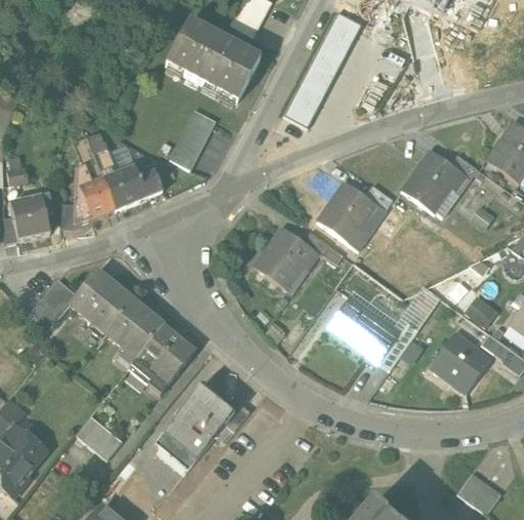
[(271,2),(267,0),(243,0),(232,23),(254,35),(271,2)]
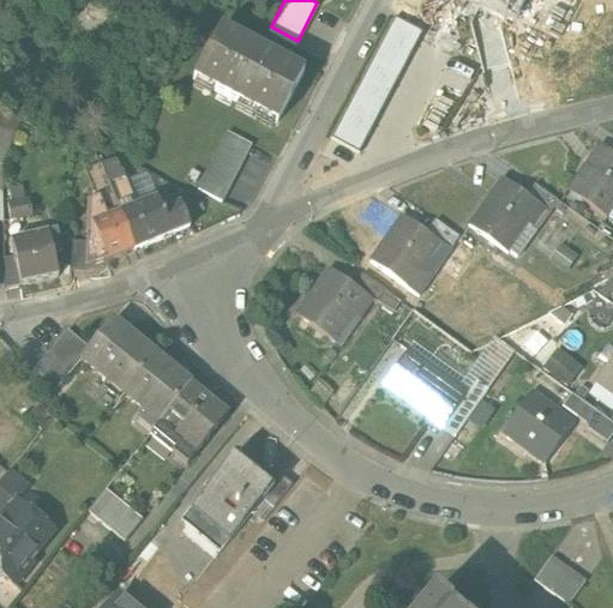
[(335,136),(359,149),(420,30),(396,18),(335,136)]
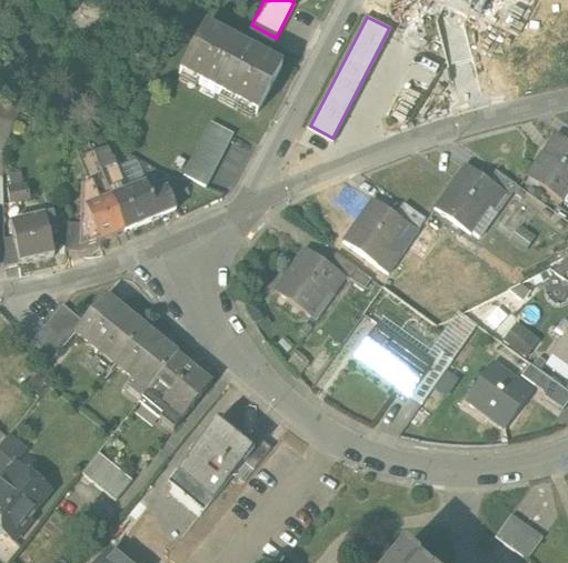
[(281,63),(206,22),(180,69),(256,110),(281,63)]
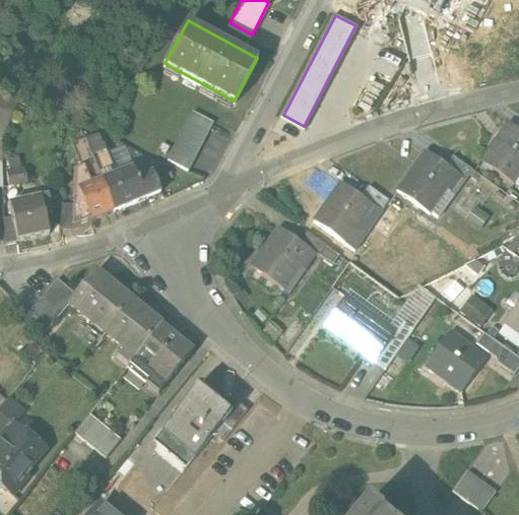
[(18,99),(0,90),(0,184),(3,184),(3,135),(18,99)]
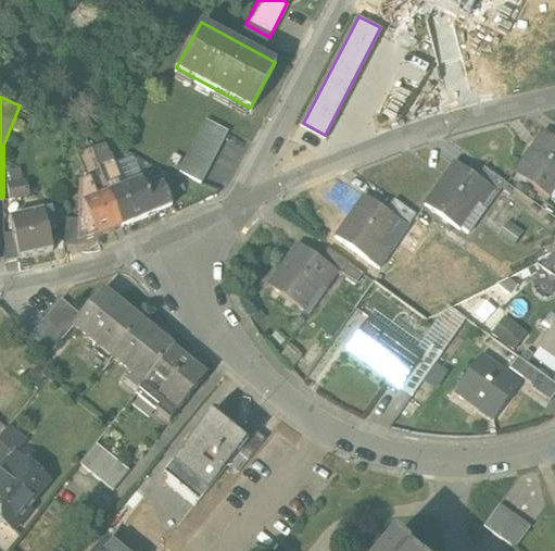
[(228,126),(205,115),(180,168),(202,178),(228,126)]
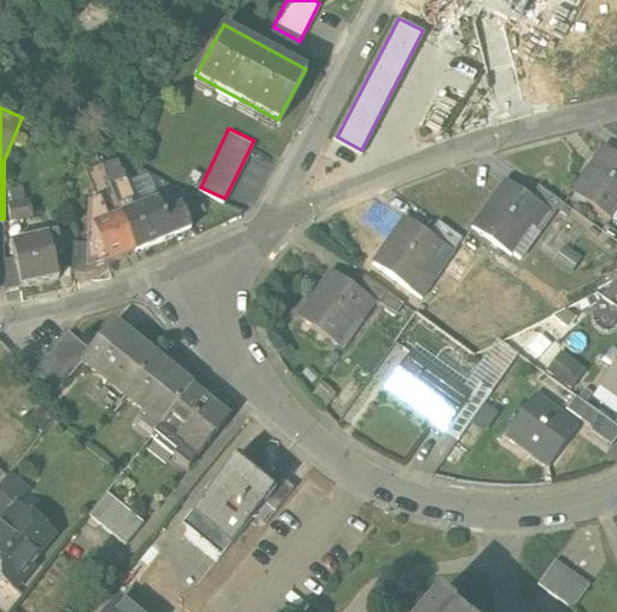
[(616,150),(605,143),(574,187),(611,215),(612,213),(607,209),(616,196),(616,150)]
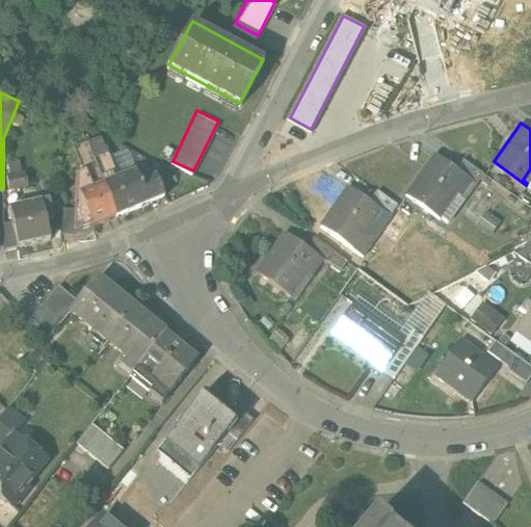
[(136,169),(118,177),(106,145),(104,146),(100,136),(87,139),(117,212),(166,193),(157,174),(141,180),(136,169)]
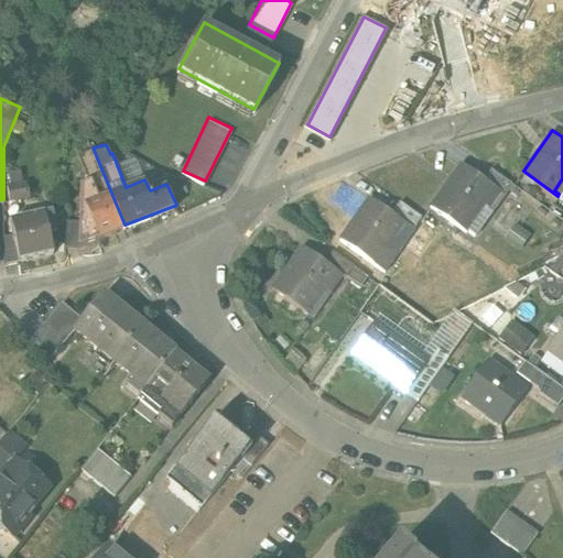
[(125,225),(93,148),(79,153),(87,174),(82,176),(80,217),(79,242),(125,225)]
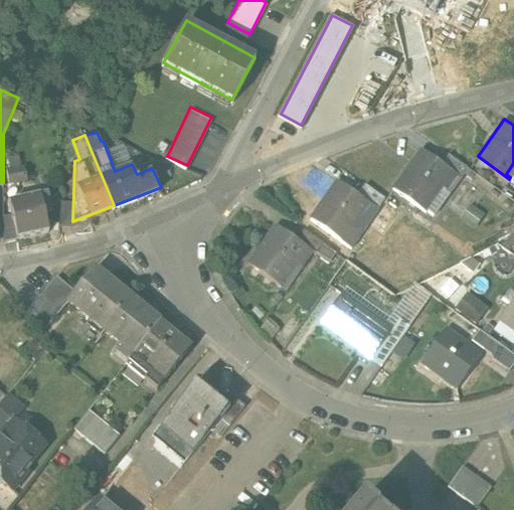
[(421,150),(395,187),(422,206),(438,184),(445,189),(456,174),(441,164),(421,150)]
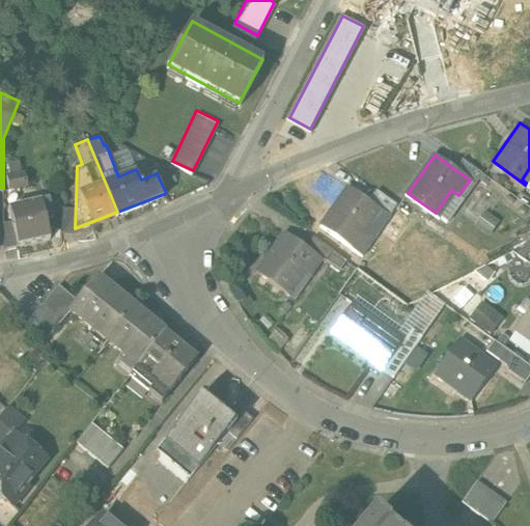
[(463,158),(454,169),(470,180),(475,184),(483,172),(463,158)]
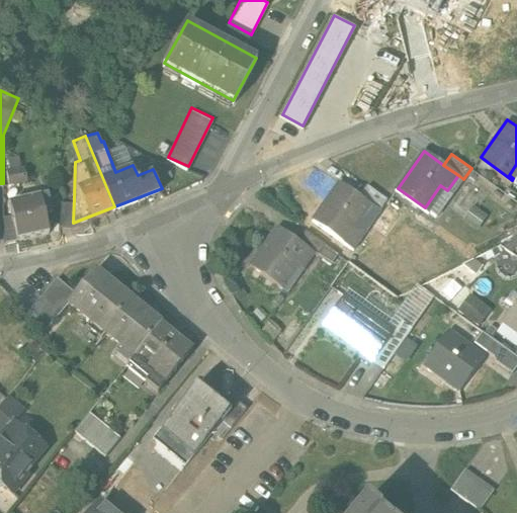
[(360,194),(341,180),(314,218),(345,241),(346,239),(342,236),(358,214),(365,219),(374,204),(360,194)]
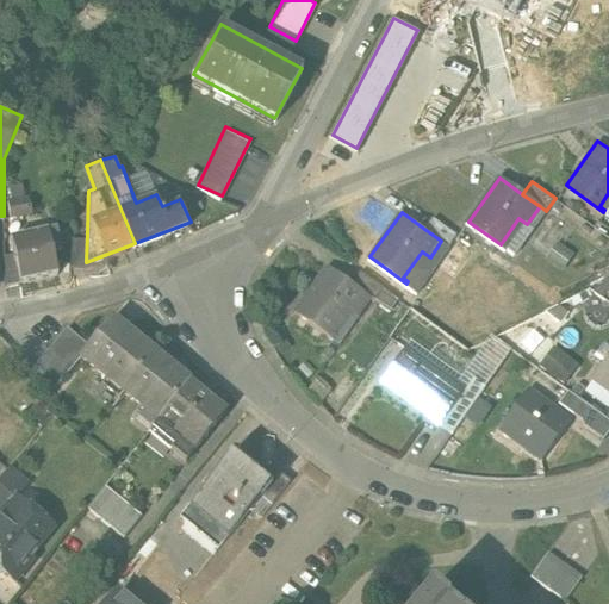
[(424,229),(441,241),(448,246),(458,232),(434,217),(424,229)]
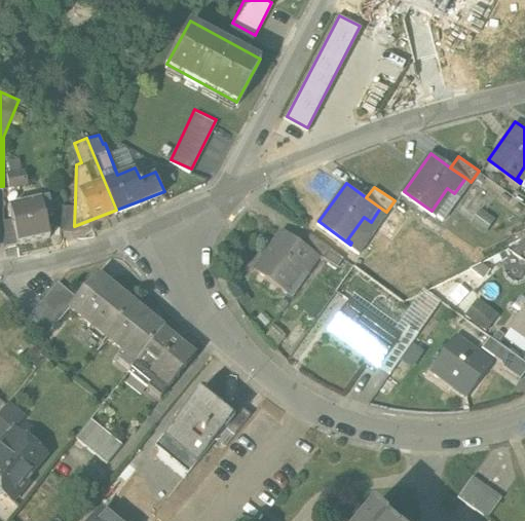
[(48,196),(10,206),(12,216),(17,239),(50,233),(46,216),(52,215),(48,196)]
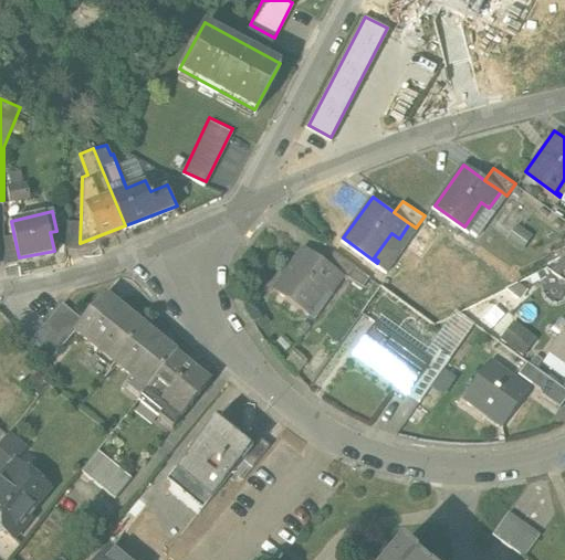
[(81,218),(67,218),(66,244),(80,243),(81,218)]
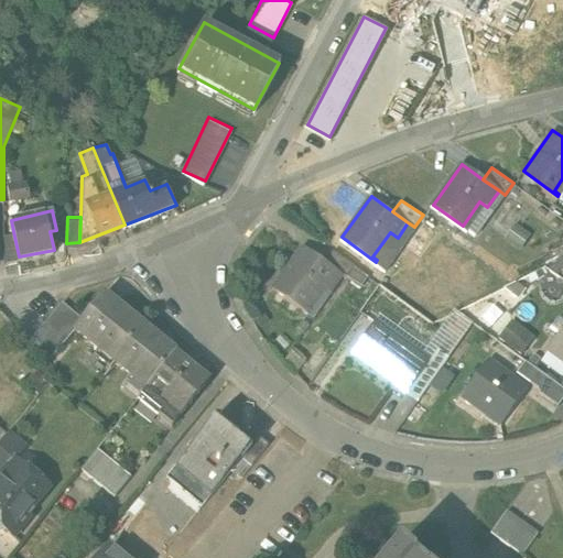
[(483,237),(506,253),(518,237),(509,230),(504,238),(490,228),(483,237)]
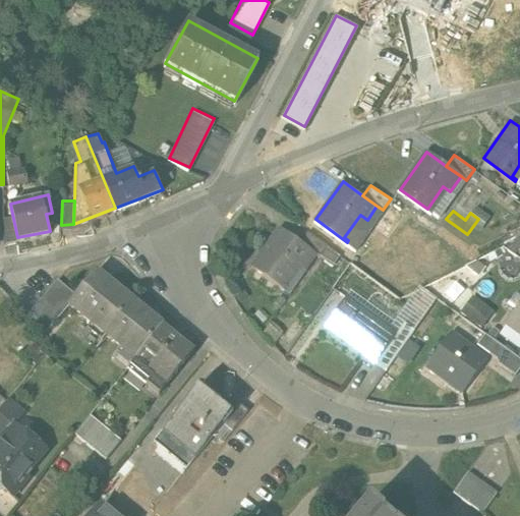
[(12,214),(4,217),(5,240),(17,237),(12,214)]
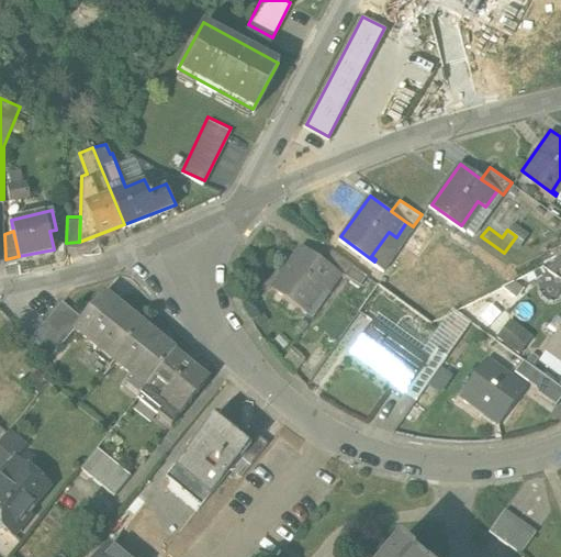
[(302,245),(273,285),(303,307),(321,282),(329,288),(340,273),(324,260),(302,245)]
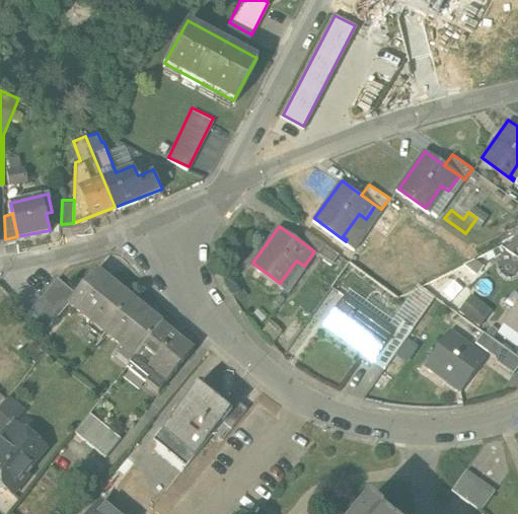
[(306,229),(299,240),(314,251),(323,259),(316,268),(325,274),(340,252),(306,229)]
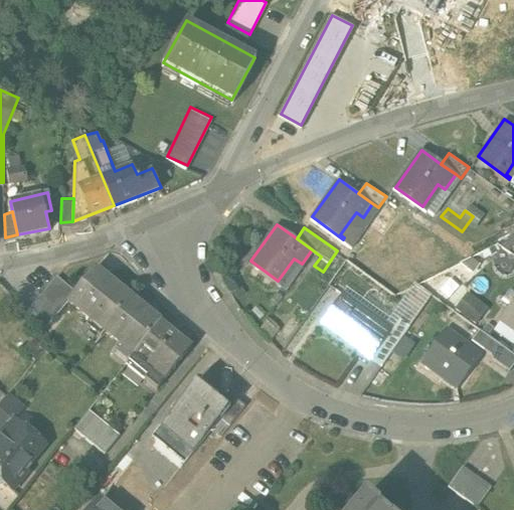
[(132,295),(96,266),(76,289),(68,299),(68,300),(69,299),(92,316),(91,318),(105,329),(132,295)]
